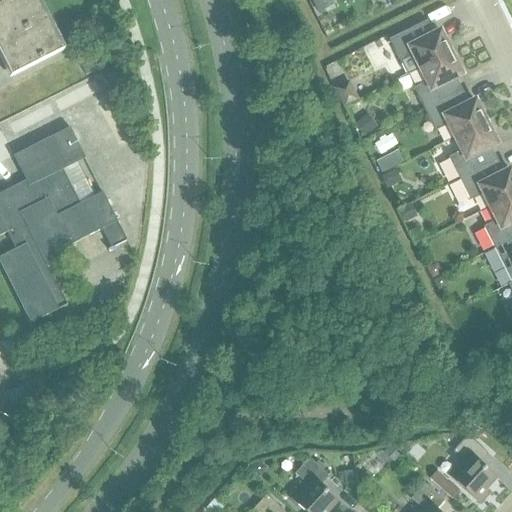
[(0,0),(0,47),(14,75),(58,53),(30,0),(0,0)]
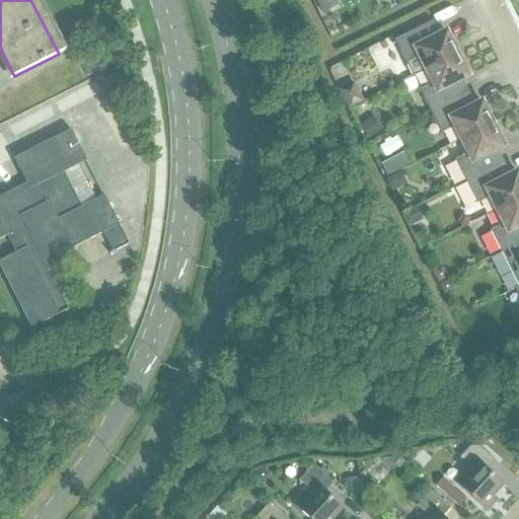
[(412,75),(425,69),(457,53),(446,30),(439,33),(432,20),(394,40),(412,75)]
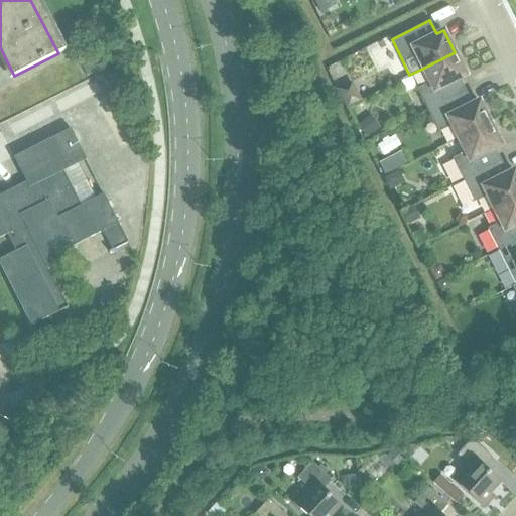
[(416,89),(427,110),(466,91),(460,78),(466,75),(455,52),(422,69),(429,82),(416,89)]
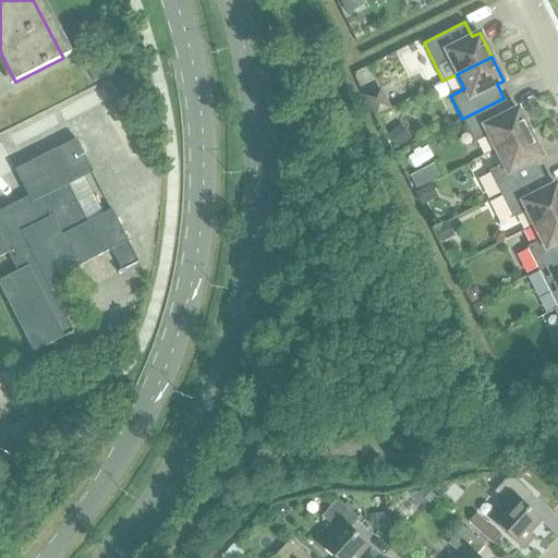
[(94,82),(98,81),(105,76),(98,64),(87,70),(94,82)]
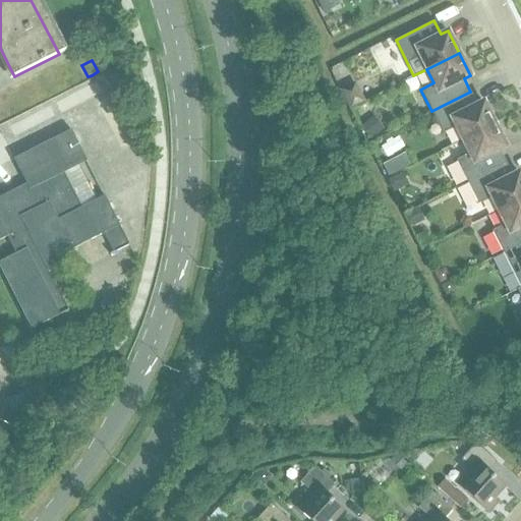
[(456,126),(463,139),(495,123),(483,101),(477,104),(470,92),(431,111),(443,132),(456,126)]
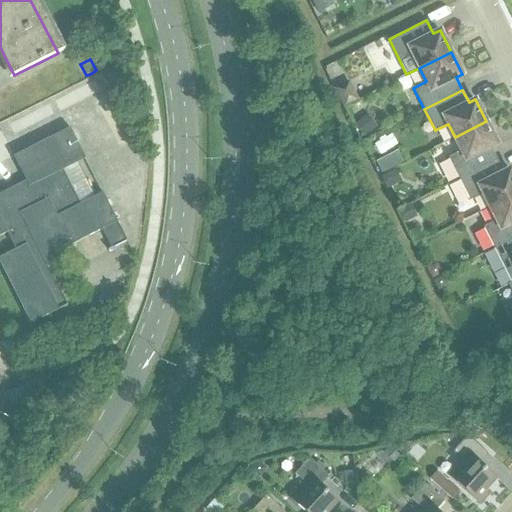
[(449,157),(460,178),(498,159),(491,146),(498,143),(486,121),(455,137),(462,150),(449,157)]
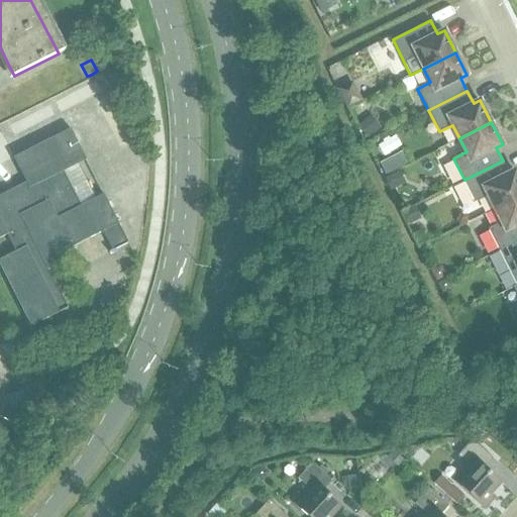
[(0,238),(7,235),(16,251),(0,259),(0,266),(31,327),(68,308),(54,281),(48,271),(77,256),(73,246),(102,231),(112,250),(127,243),(103,195),(97,199),(88,182),(84,175),(83,172),(78,164),(86,160),(71,129),(14,158),(26,183),(0,195),(0,238)]
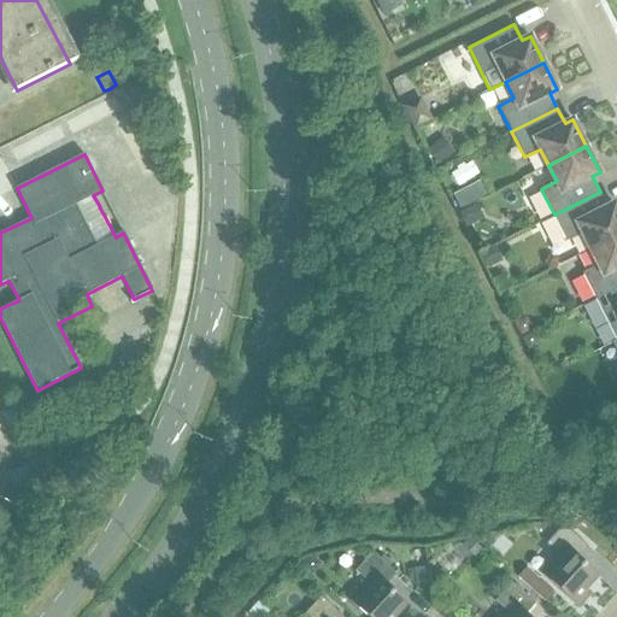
[(462,207),(489,192),(481,176),(453,192),(462,207)]
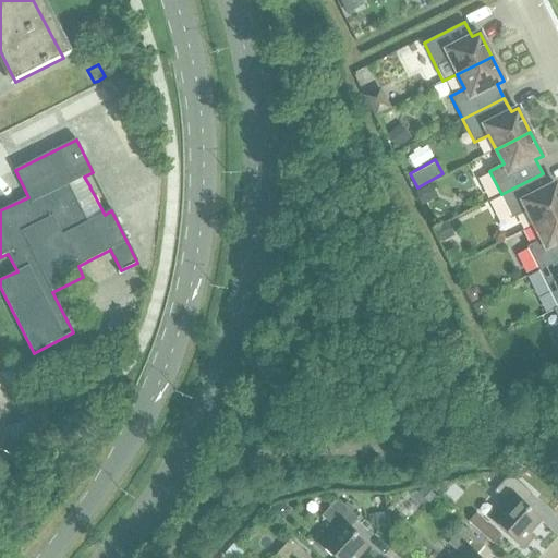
[(526,210),(534,225),(557,211),(557,185),(557,183),(549,186),(543,173),(501,194),(513,217),(526,210)]
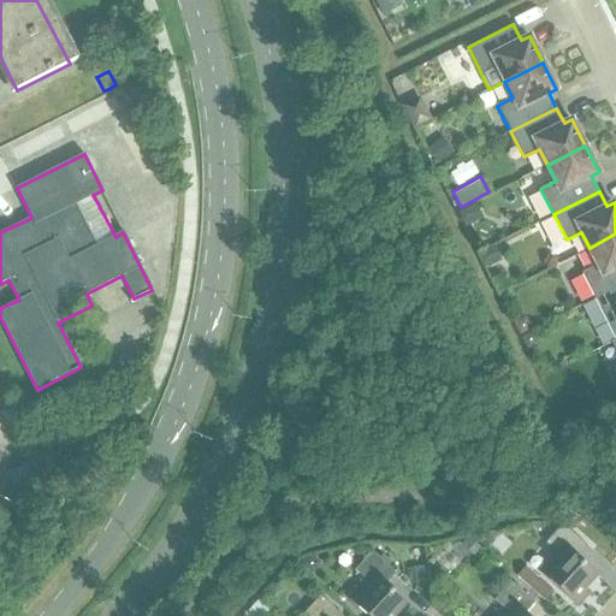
[(582,272),(596,297),(615,286),(615,234),(590,248),(598,264),(582,272)]
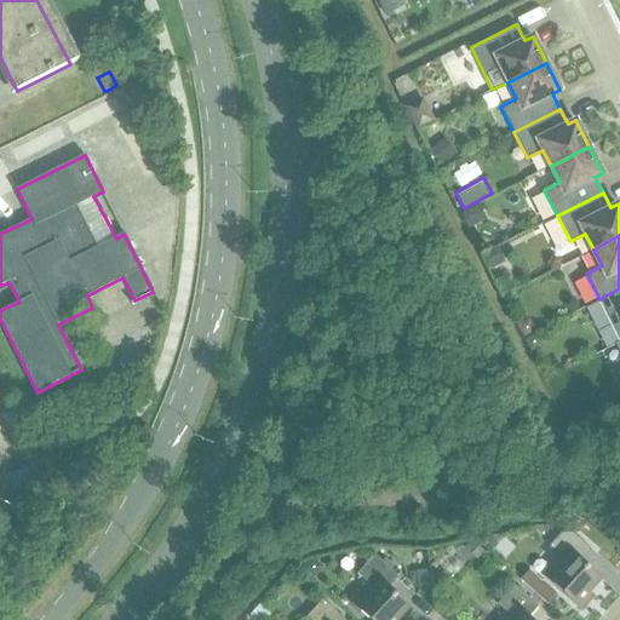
[(619,321),(619,288),(600,299),(613,325),(619,321)]
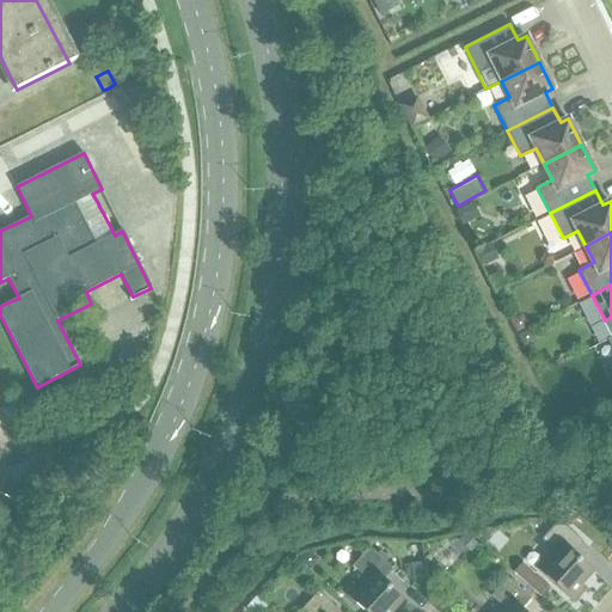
[(555,549),(537,568),(540,571),(573,601),(580,594),(575,591),(593,571),(573,552),(582,542),(560,520),(543,538),(555,549)]
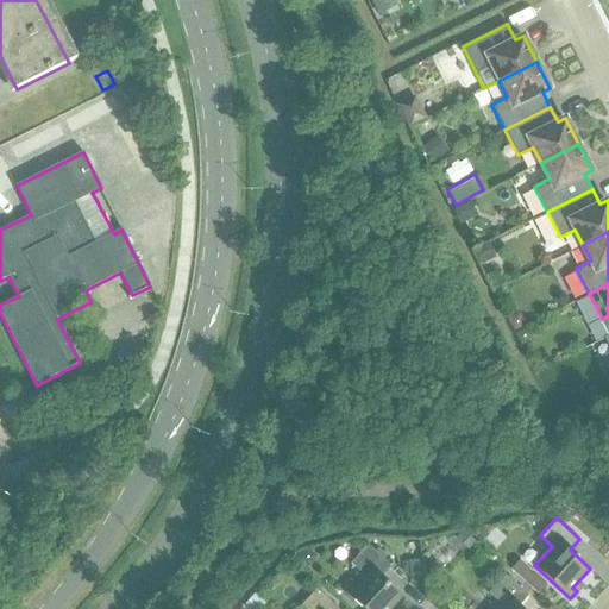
[(349,608),(360,608),(362,608),(389,608),(400,597),(382,577),(390,566),(368,546),(351,565),(362,575),(339,600),(349,608)]
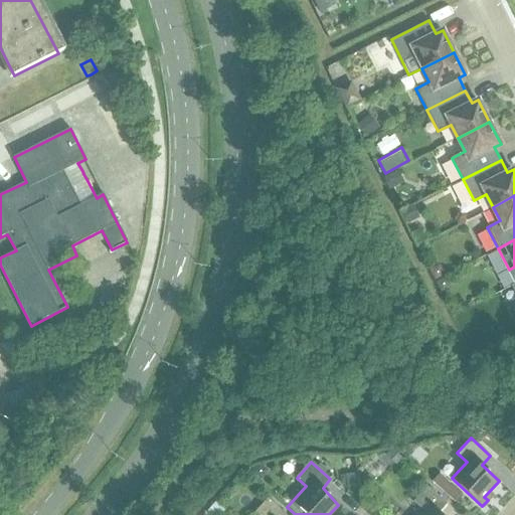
[(440,474),(432,483),(455,503),(463,494),(451,483),(450,483),(440,474)]
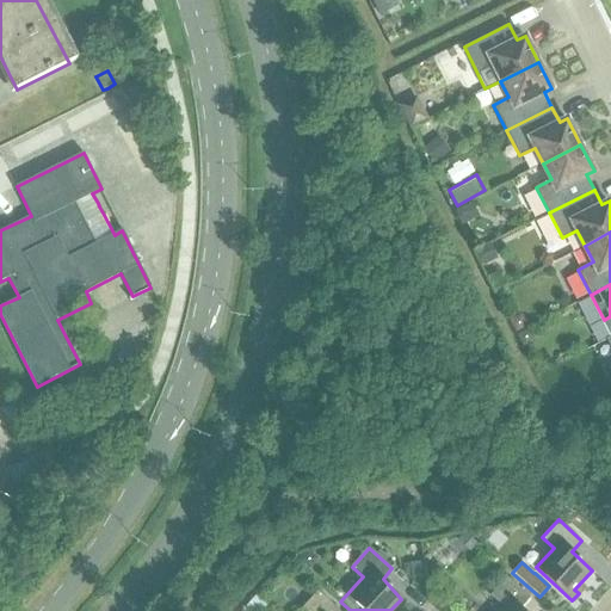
[(494,610),(524,610),(520,608),(529,598),(506,578),(489,596),(500,605),(494,610)]
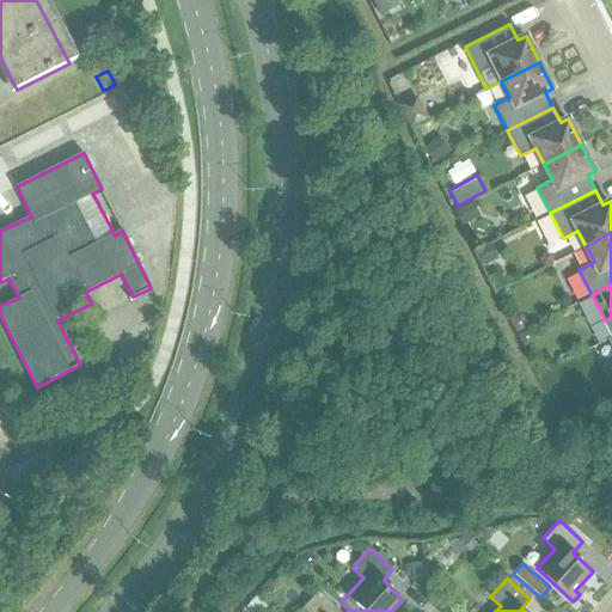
[(338,611),(319,594),(303,611),(338,611)]
